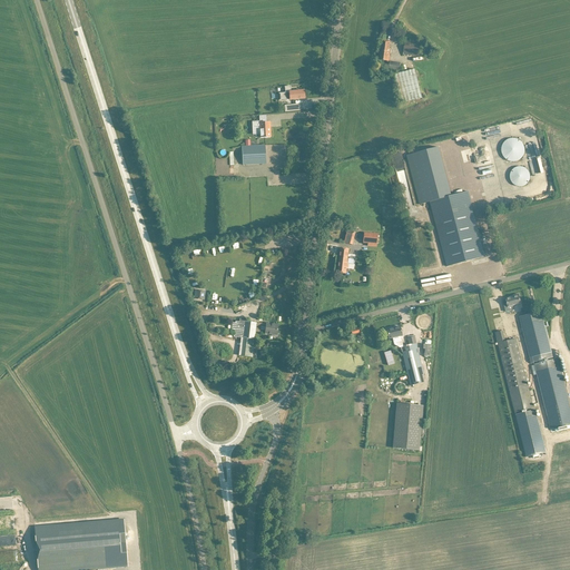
[(422,42),(411,41),(409,41),(409,38),(404,38),(404,40),(405,40),(403,55),(420,56),(422,42)]
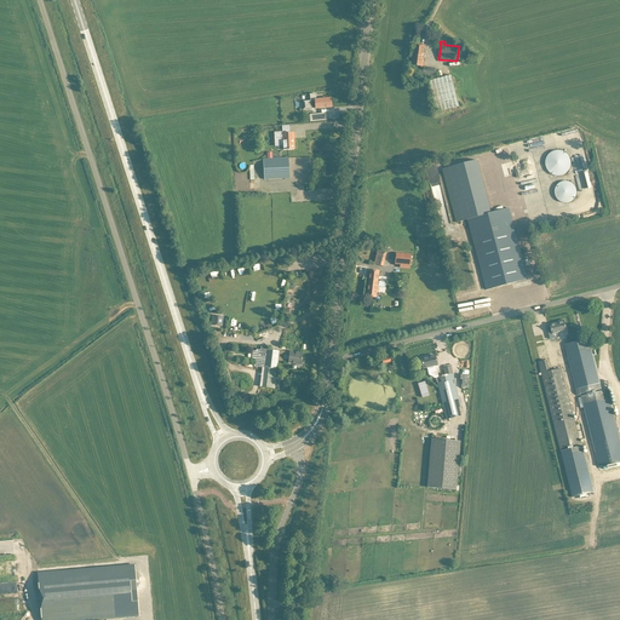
[(414,44),(412,65),(423,67),(424,53),(424,45),(414,44)]
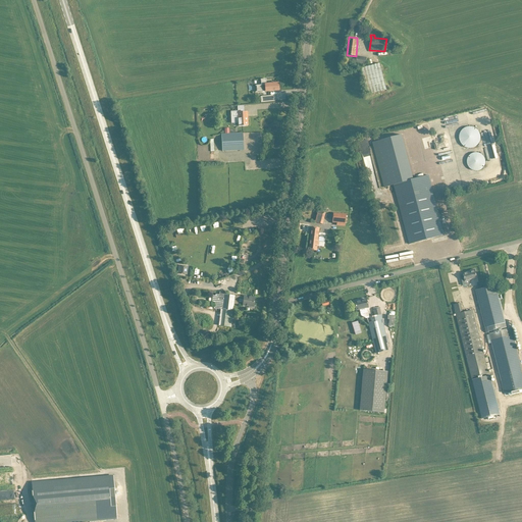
[(356,65),(364,66),(365,64),(366,64),(367,57),(357,56),(356,65)]
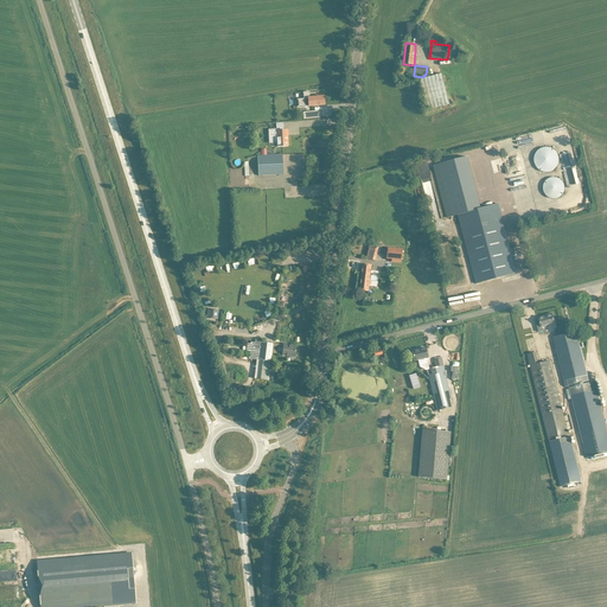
[(442,75),(420,81),(420,82),(426,106),(427,109),(449,103),(442,75)]
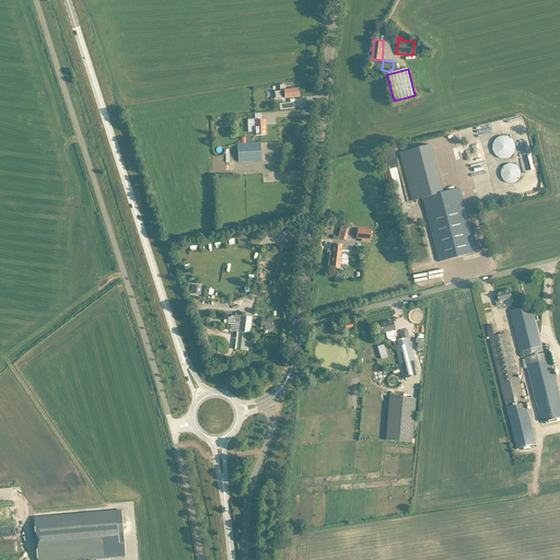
[(280,91),(273,92),(275,92),(276,97),(275,97),(275,98),(299,96),(299,90),(286,91),(286,84),(279,85),(280,91)]
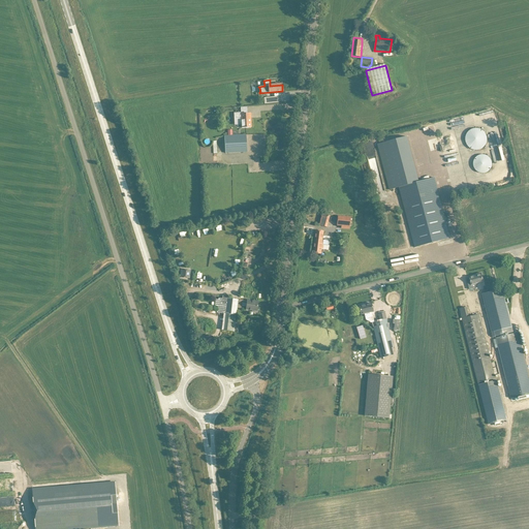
[(251,127),(250,113),(237,114),(237,119),(242,119),(242,128),(251,127)]
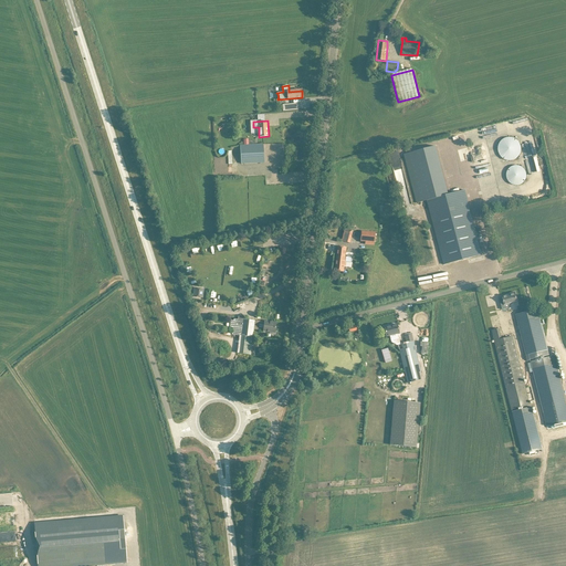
[(509,160),(510,160),(511,160),(512,160),(513,160),(514,159),(515,159),(515,158),(516,158),(517,157),(519,156),(520,155),(520,154),(520,153),(521,153),(521,152),(521,150),(521,149),(521,148),(521,147),(521,146),(521,145),(520,144),(519,143),(519,142),(517,140),(516,139),(515,139),(514,138),(513,137),(512,137),(511,137),(510,137),(509,137),(507,137),(506,137),(505,138),(504,138),(503,139),(502,139),(501,140),(501,142),(500,142),(500,143),(499,144),(499,145),(498,146),(498,147),(498,148),(498,149),(498,150),(498,152),(499,153),(499,154),(500,155),(500,156),(501,156),(501,157),(502,158),(503,159),(504,159),(505,159),(506,160),(507,160),(509,160)]
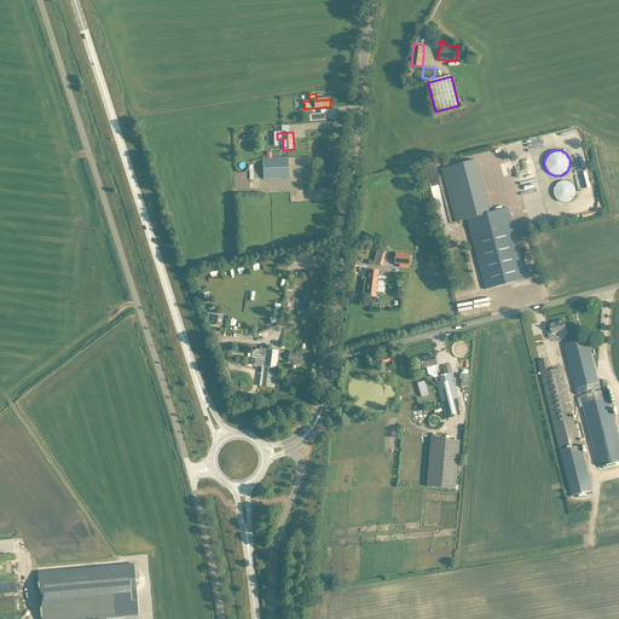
[(264,179),(289,178),(288,157),(272,158),(267,158),(262,158),(264,179)]
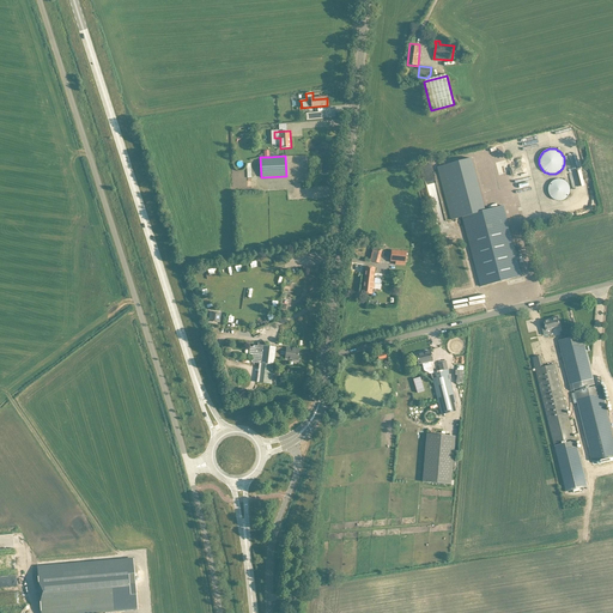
[(480,286),(522,275),(503,206),(486,211),(472,158),(437,168),(451,220),(462,217),(479,281),(480,286)]
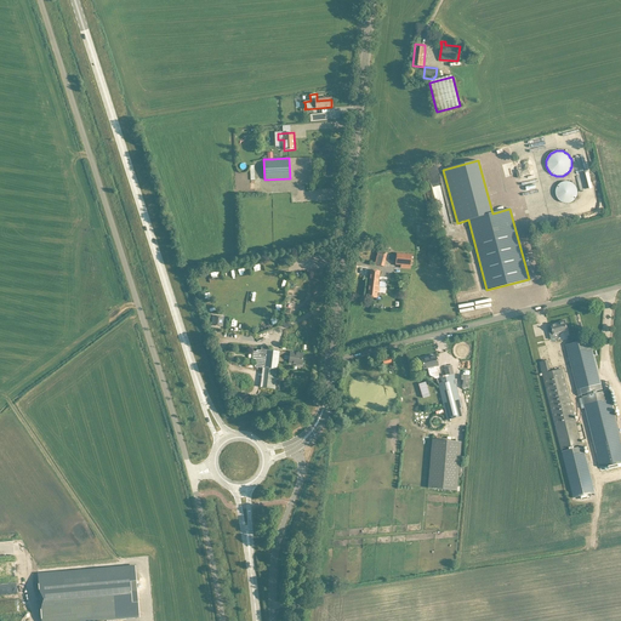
[(570,203),(571,201),(573,201),(574,200),(575,200),(575,199),(576,198),(576,197),(577,195),(577,194),(577,193),(577,192),(577,191),(577,189),(576,189),(576,188),(576,187),(575,187),(575,186),(574,184),(573,184),(573,183),(571,183),(570,182),(569,182),(568,182),(567,181),(565,182),(564,182),(563,182),(562,182),(560,183),(559,183),(559,184),(558,184),(557,186),(557,187),(556,188),(556,189),(556,191),(556,192),(556,193),(556,194),(556,195),(556,197),(557,197),(557,198),(557,199),(558,199),(558,200),(559,200),(559,201),(560,201),(562,203),(563,203),(564,203),(564,204),(565,204),(567,204),(568,204),(569,203),(570,203)]
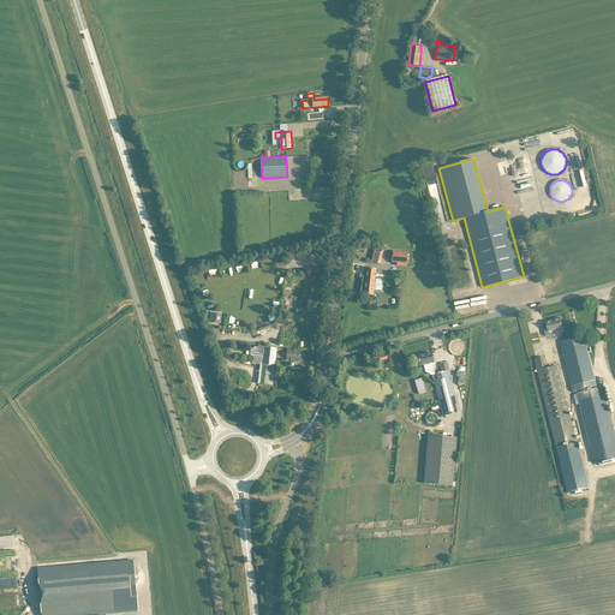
[(371,262),(380,264),(383,251),(375,249),(371,262)]
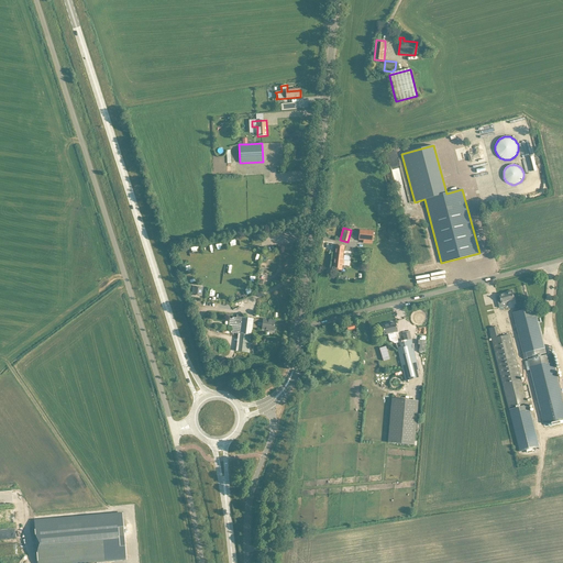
[(373,231),(360,230),(359,240),(363,240),(363,243),(372,244),(373,231)]
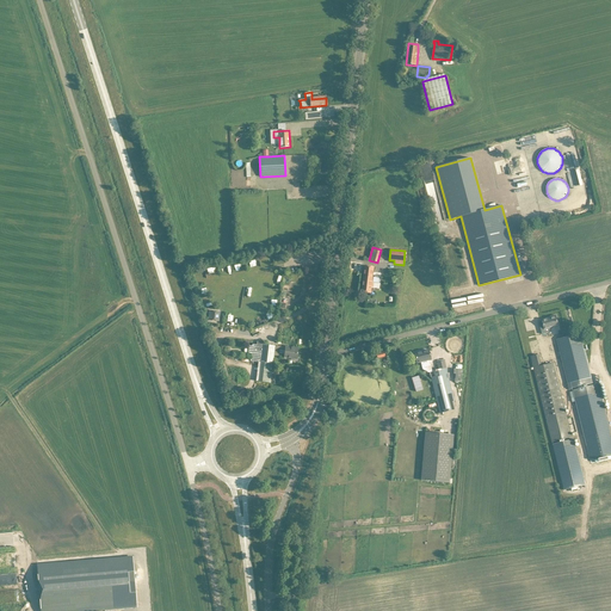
[(371,284),(372,284),(374,283),(376,283),(377,275),(372,273),(374,267),(365,266),(362,292),(370,294),(371,284)]
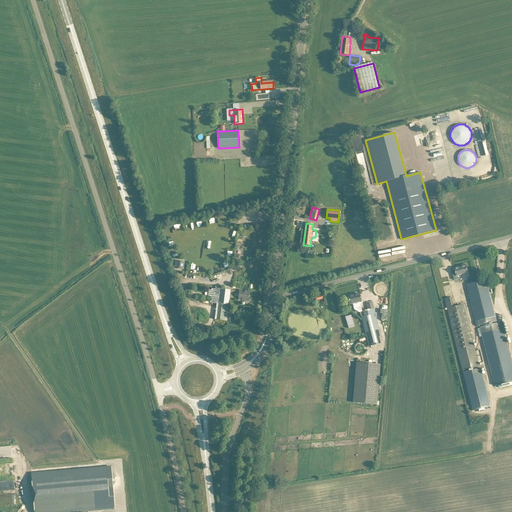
[(394,254),(380,256),(381,262),(406,257),(406,254),(394,256),(394,254)]
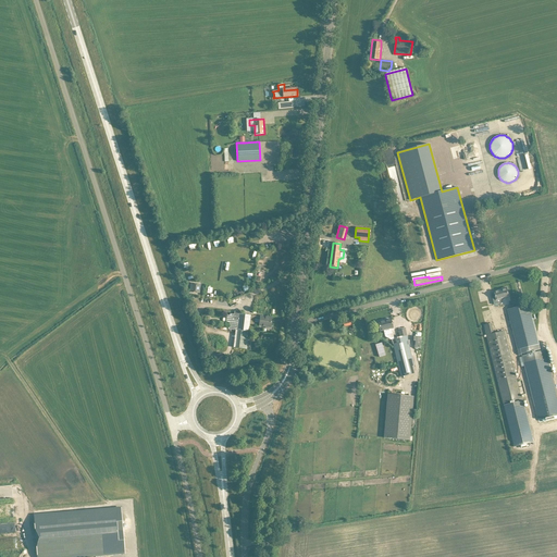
[(495,295),(492,295),(494,305),(503,302),(502,299),(509,297),(507,287),(503,288),(503,289),(494,292),(495,295)]
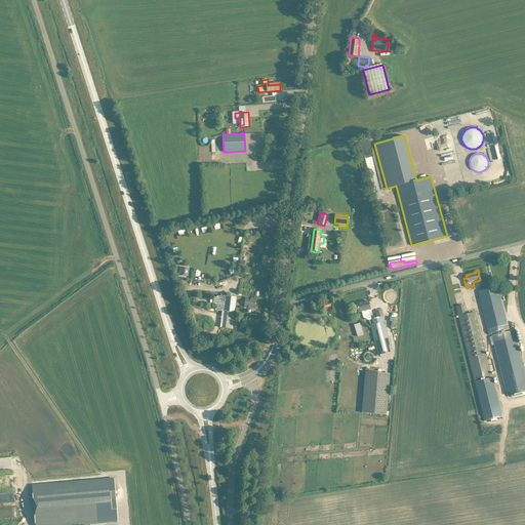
[(510,329),(498,287),(490,289),(489,285),(482,287),(483,291),(479,292),(489,334),(510,329)]
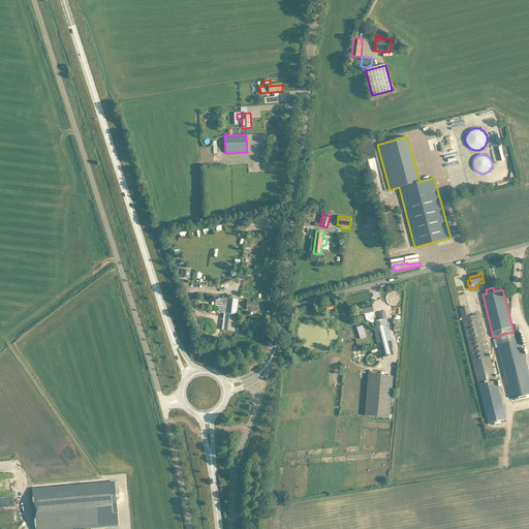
[(257,311),(257,310),(258,302),(247,301),(227,298),(227,300),(218,299),(218,300),(216,300),(215,306),(217,307),(217,313),(225,314),(223,330),(235,332),(236,315),(237,308),(242,308),(242,306),(246,307),(246,310),(257,311)]
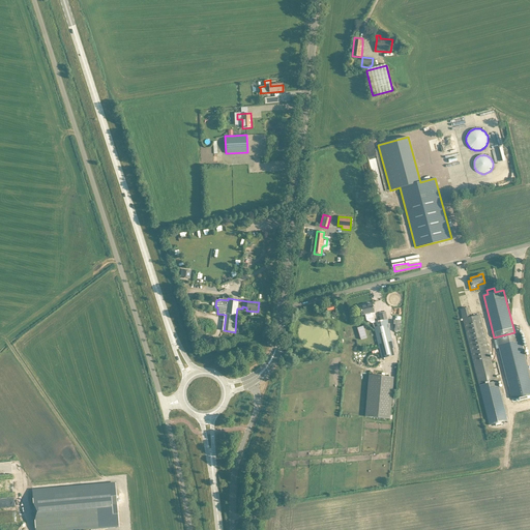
[(366,321),(372,323),(373,323),(374,328),(381,358),(393,355),(391,345),(392,344),(386,318),(385,313),(379,315),(380,321),(375,322),(372,313),(374,312),(372,303),(359,306),(361,315),(364,314),(366,321)]
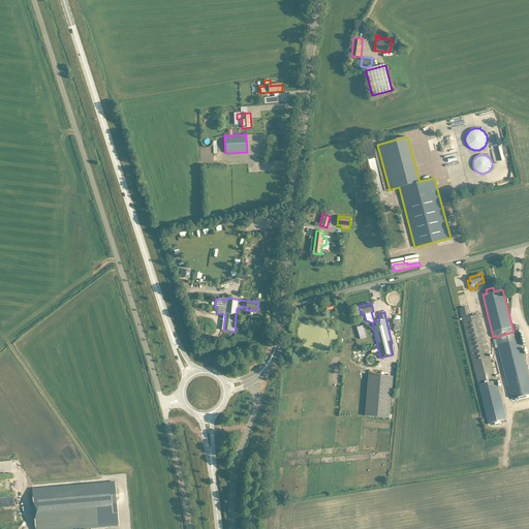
[(460,309),(478,383),(495,378),(479,314),(469,317),(466,307),(460,309)]
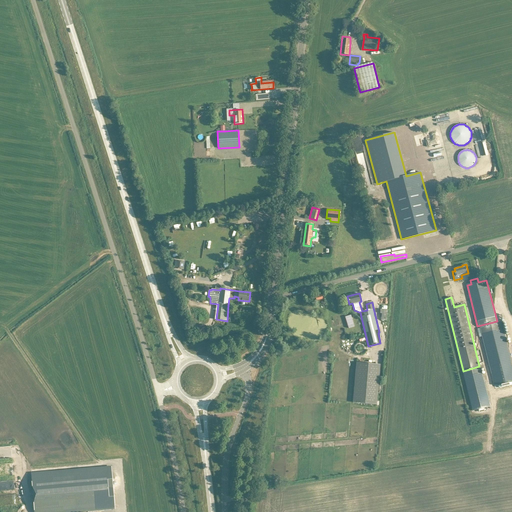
[(511,361),(502,321),(480,327),(494,385),(511,381),(511,361)]
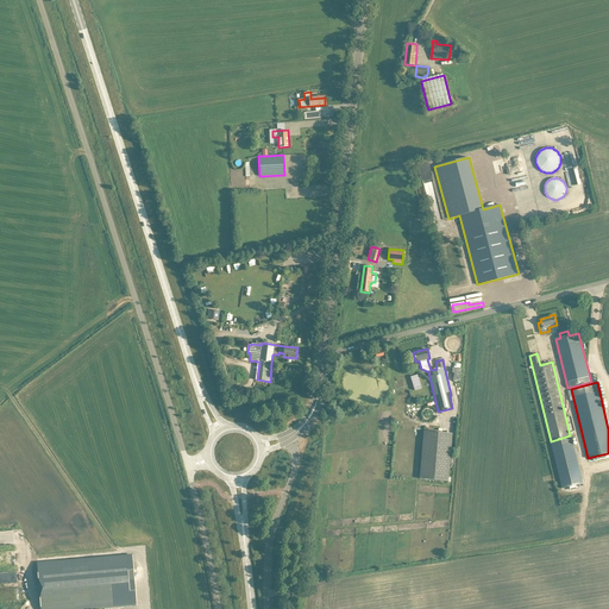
[(452,433),(424,431),(420,478),(447,482),(452,433)]
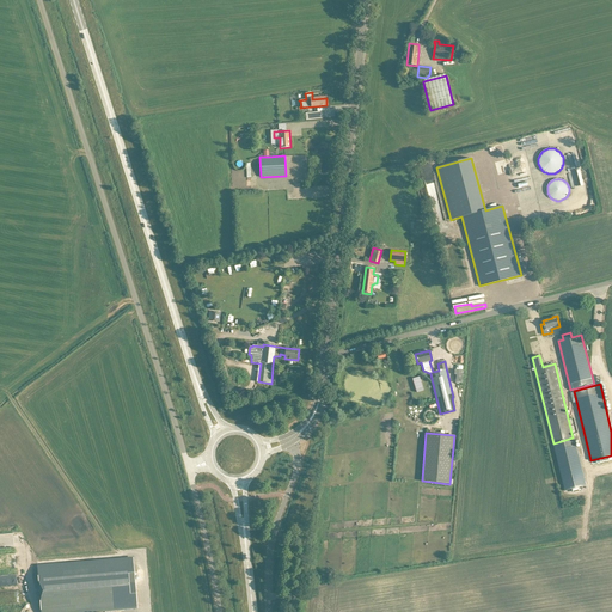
[(554,445),(561,475),(565,491),(573,489),(574,493),(580,491),(579,488),(586,485),(575,440),(554,445)]
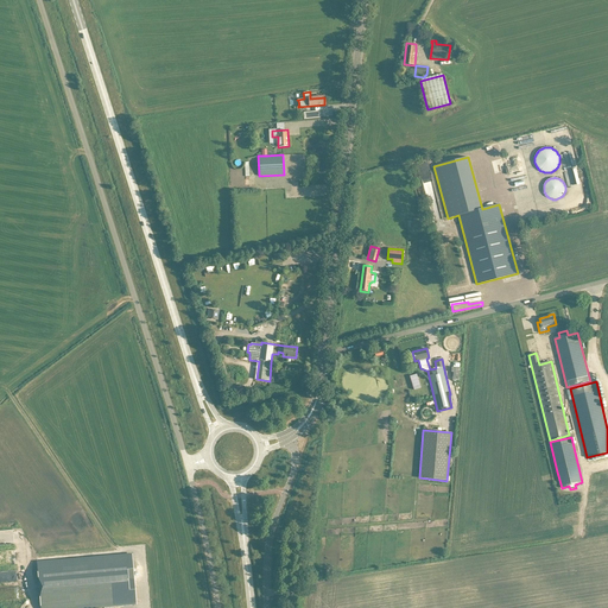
[(40,607),(78,607),(137,603),(132,555),(37,563),(40,607)]
